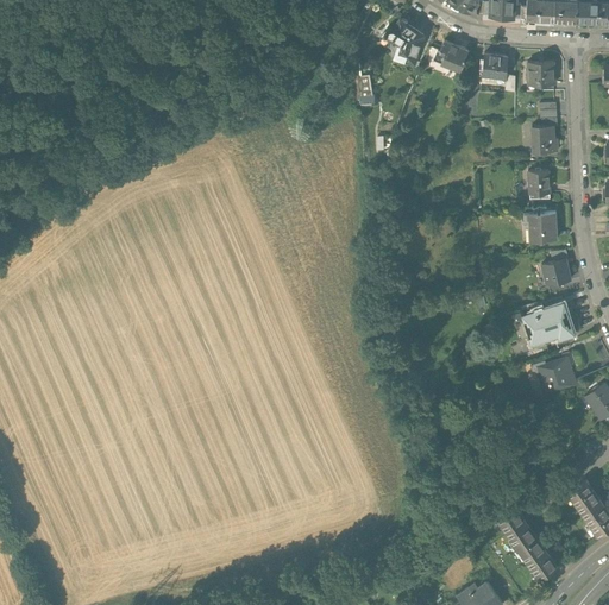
[(363,0),(359,8),(356,21),(378,30),(391,10),(383,2),(376,0),(363,0)]
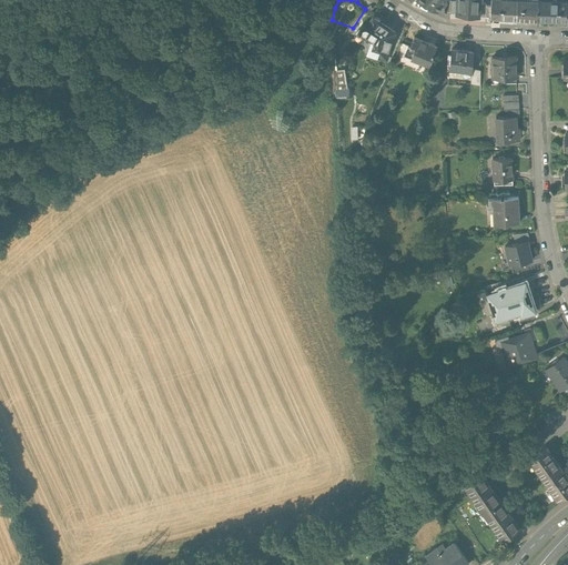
[(423,0),(437,8),(436,9),(440,11),(444,11),(444,0),(423,0)]
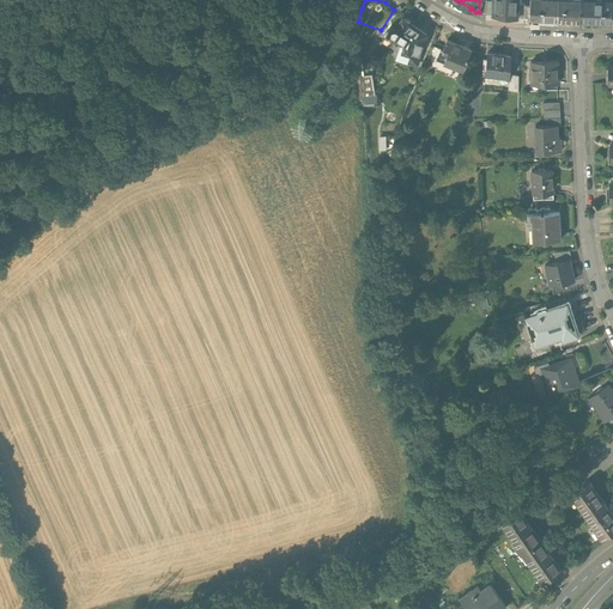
[(517,1),(517,0),(493,0),(493,14),(517,16),(517,1)]
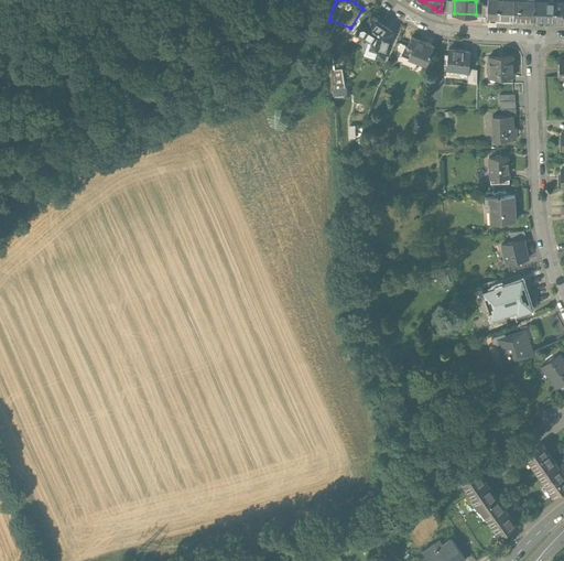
[(487,0),(488,3),(487,14),(497,15),(497,0),(487,0)]
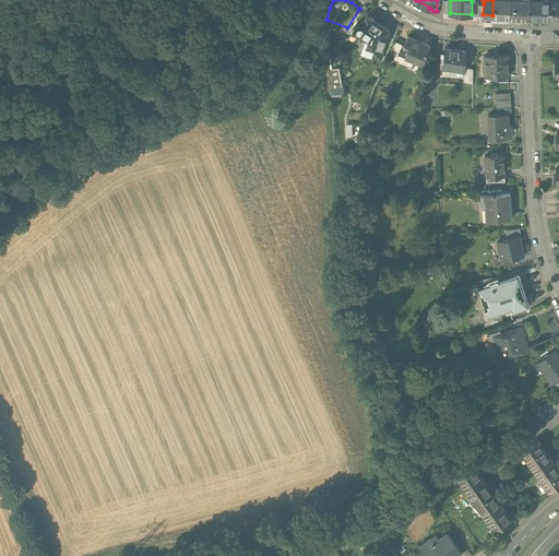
[(494,0),(494,14),(509,15),(510,0),(494,0)]
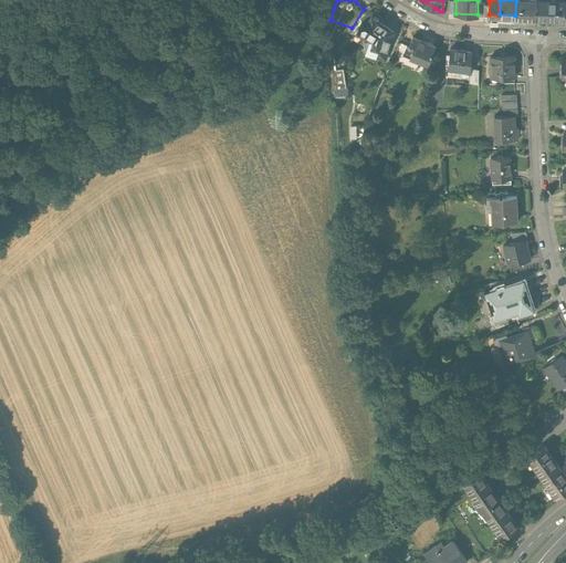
[(516,0),(515,16),(536,17),(536,0),(516,0)]
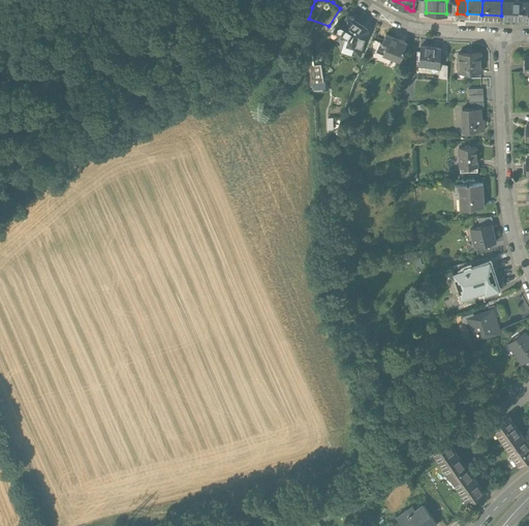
[(501,0),(501,16),(520,16),(521,0),(501,0)]
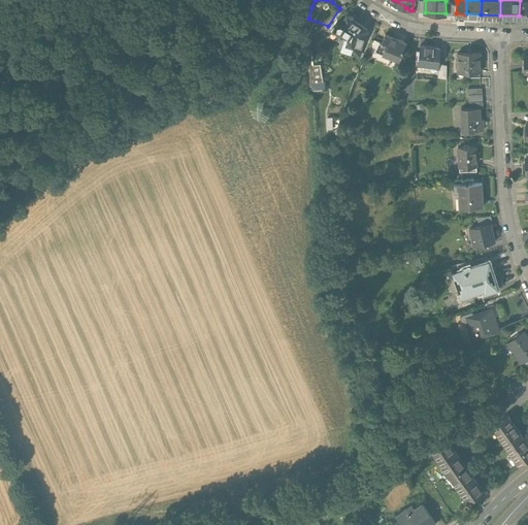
[(520,0),(519,15),(527,15),(527,0),(520,0)]
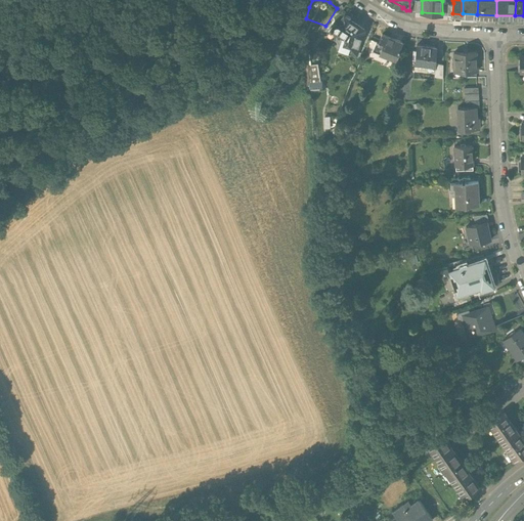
[(334,37),(337,36),(342,37),(345,40),(342,50),(355,54),(364,29),(343,14),(339,23),(338,22),(335,22),(333,23),(331,25),(329,28),(329,29),(328,31),(329,33),(330,35),(332,37),(334,37)]
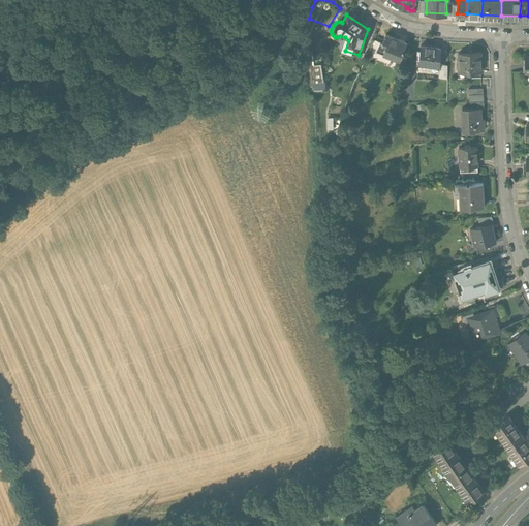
[(385,47),(382,55),(398,61),(406,43),(385,34),(381,44),(385,47)]
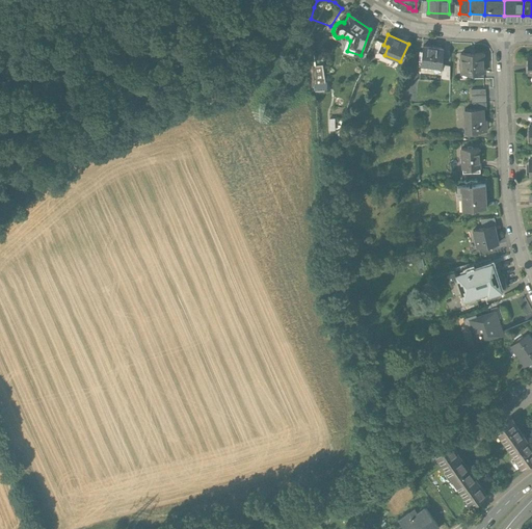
[(423,47),(421,69),(441,71),(442,64),(444,49),(423,47)]
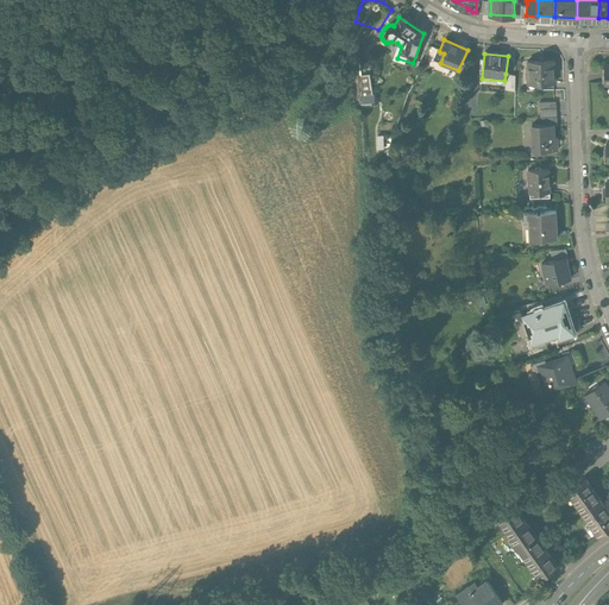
[(526,62),(527,84),(553,83),(552,61),(526,62)]
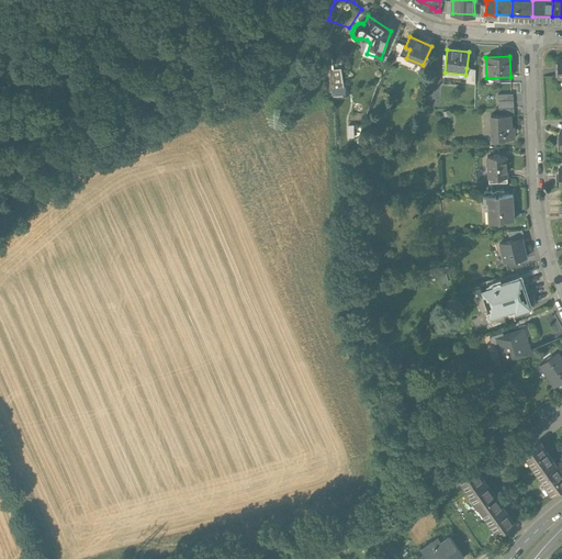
[(475,69),(467,68),(465,75),(465,85),(474,85),(475,69)]
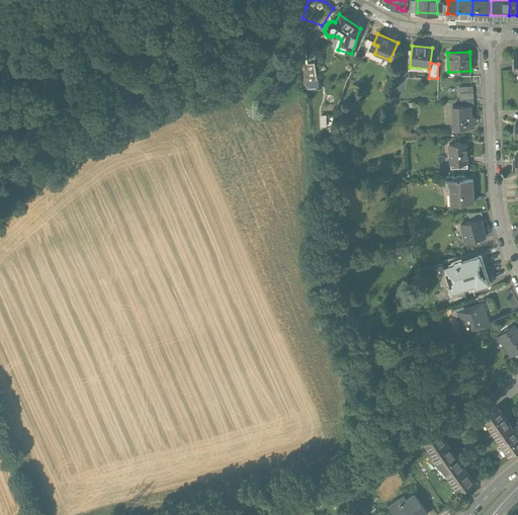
[(458,87),(458,100),(471,100),(471,87),(458,87)]
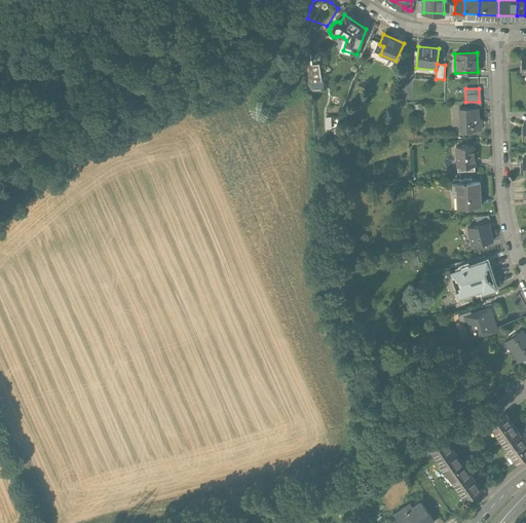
[(477,108),(459,108),(459,124),(462,124),(462,132),(473,132),(473,131),(481,131),(481,123),(478,123),(477,108)]
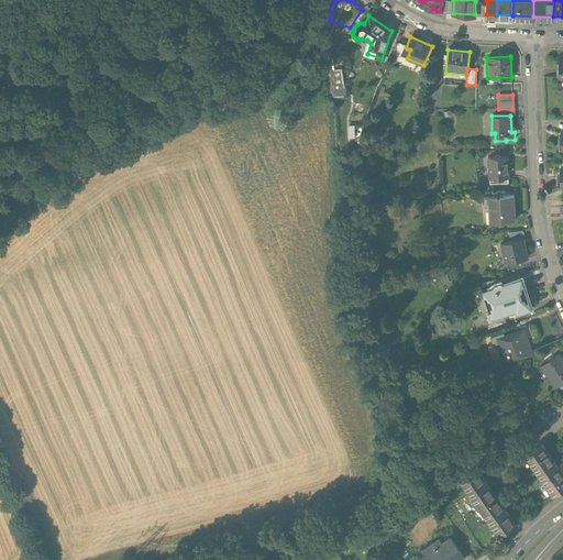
[(506,158),(487,160),(488,172),(489,172),(489,183),(499,182),(499,186),(507,186),(506,158)]
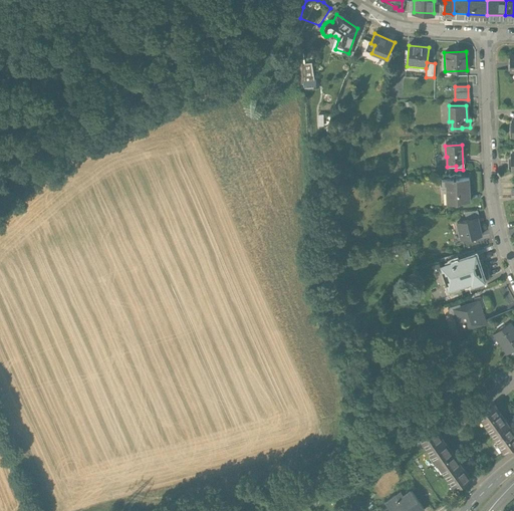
[(469,182),(442,183),(443,192),(449,191),(450,207),(459,206),(459,205),(470,205),(469,182)]
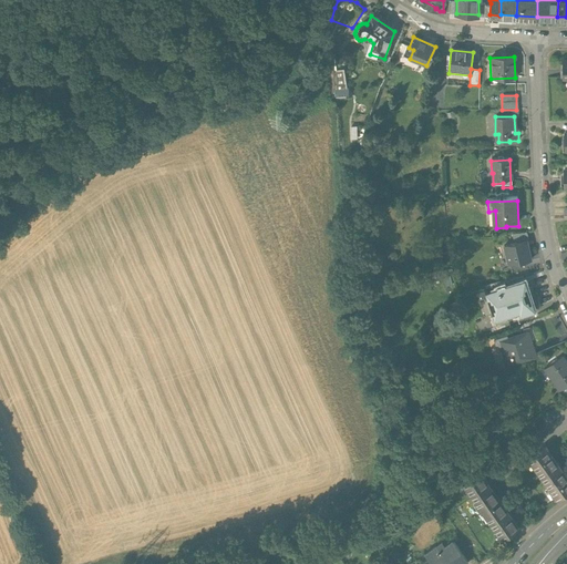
[(527,236),(513,237),(515,246),(526,244),(526,245),(529,244),(527,236)]
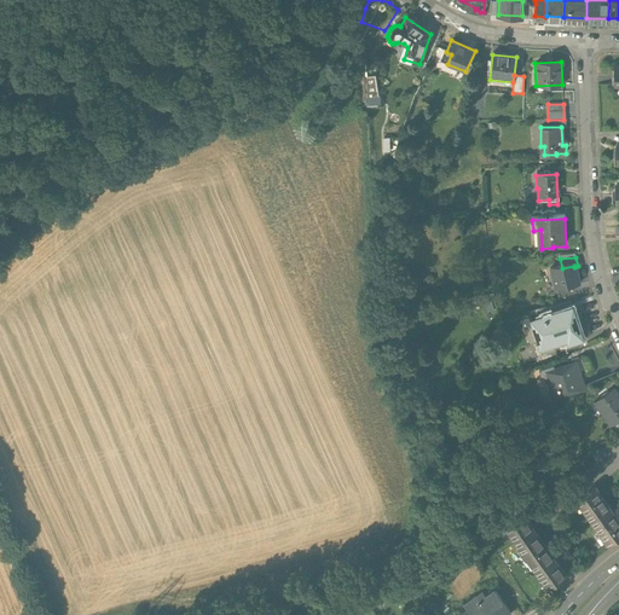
[(562,268),(550,272),(553,283),(554,283),(556,293),(579,288),(574,267),(574,266),(562,268)]
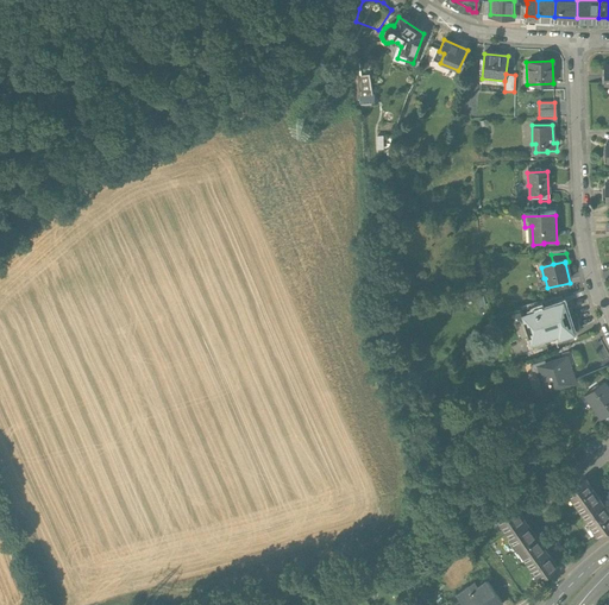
[(562,303),(520,317),(529,347),(557,339),(558,341),(572,336),(562,303)]
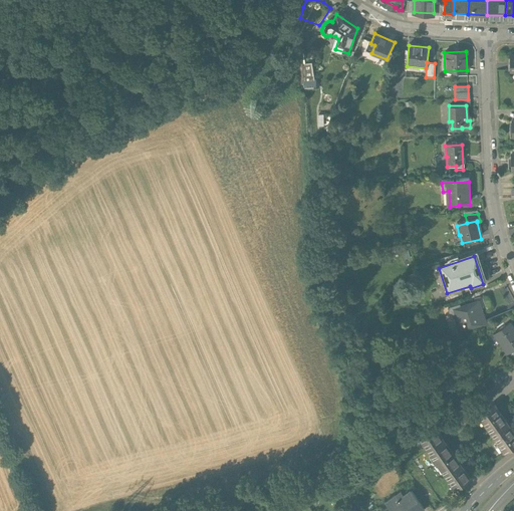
[(475,303),(452,310),(459,331),(472,327),(473,328),(486,324),(482,310),(478,311),(475,303)]
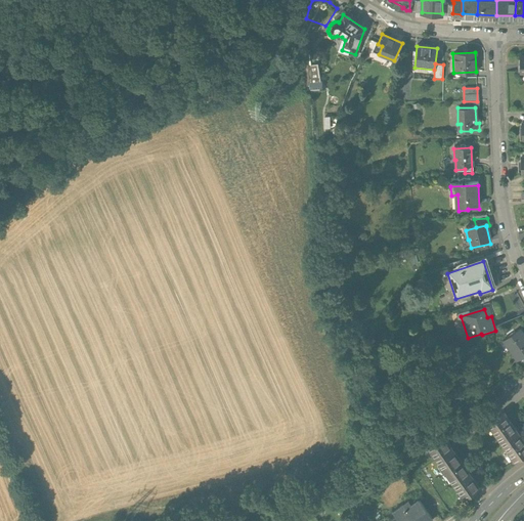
[(515,335),(506,341),(513,351),(511,353),(517,362),(523,357),(523,339),(519,333),(515,336),(515,335)]
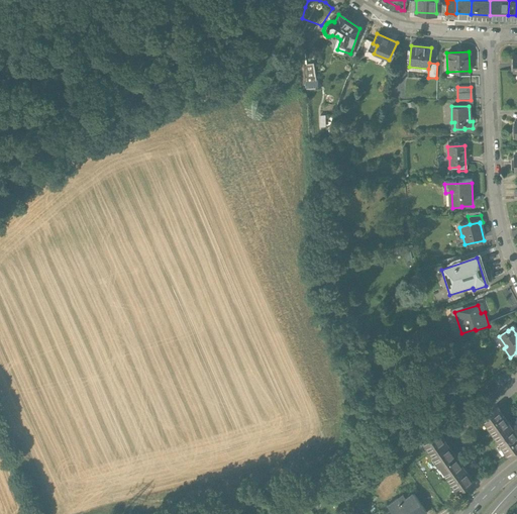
[(500,377),(506,385),(514,379),(508,371),(500,377)]
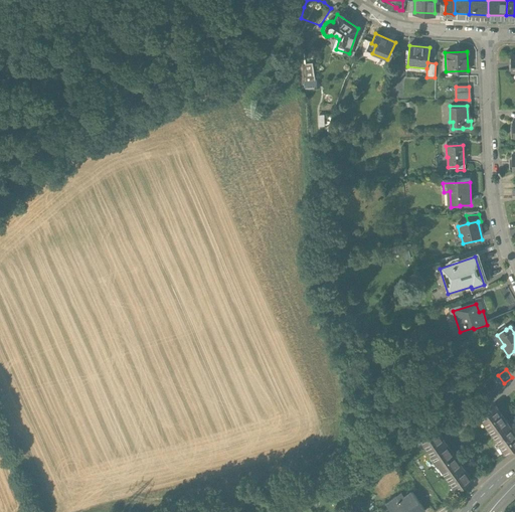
[(493,378),(485,387),(491,393),(500,385),(493,378)]
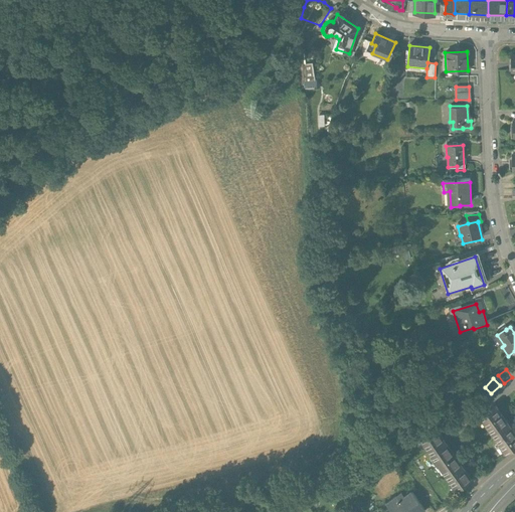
[(514,438),(496,410),(481,420),(505,456),(514,449),(514,438)]
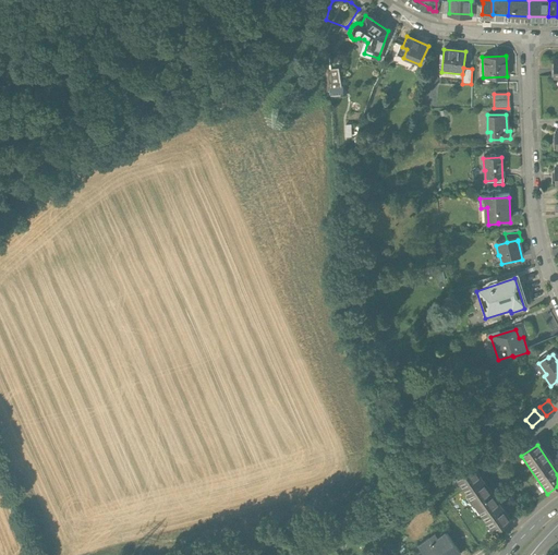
[(510,523),(473,468),(456,480),(494,534),(510,523)]
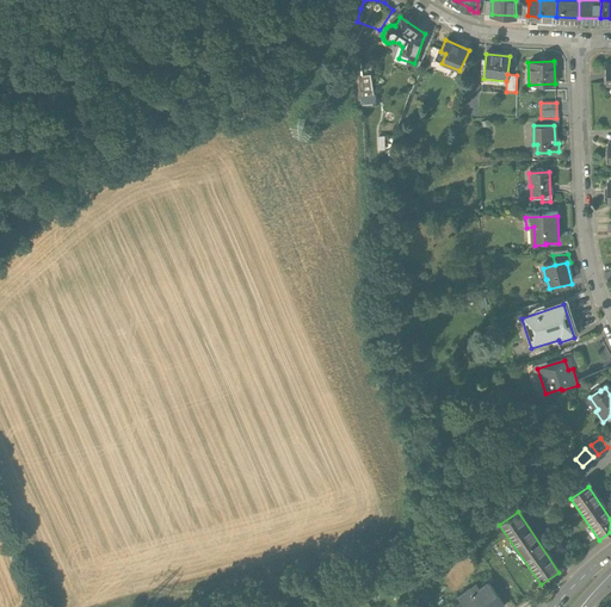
[(479,594),(487,606),(500,606),(488,588),(479,594)]
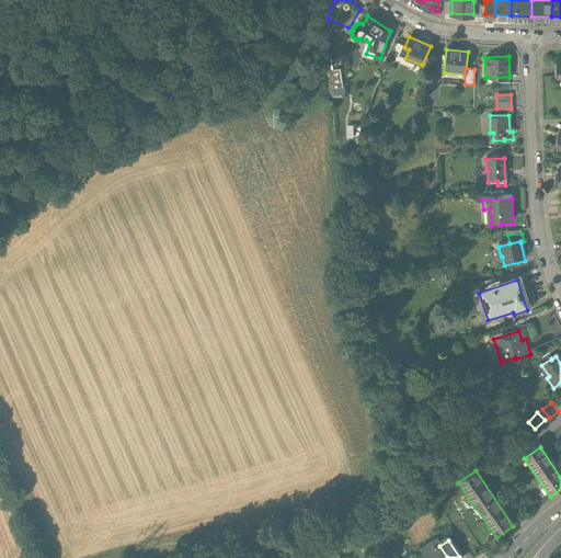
[(447,557),(439,546),(434,550),(431,546),(420,554),(423,557),(447,557)]
